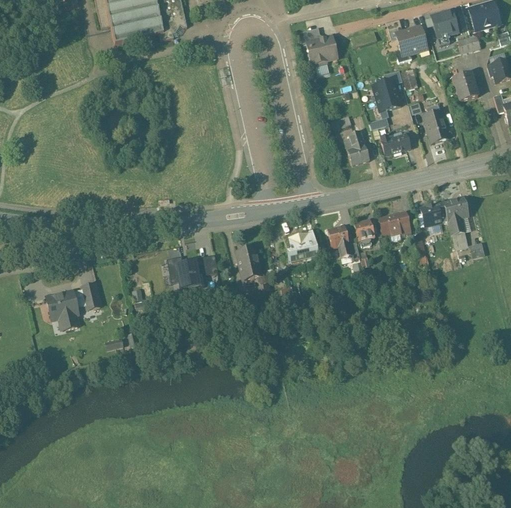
[(63,0),(66,8),(79,5),(78,0),(63,0)]
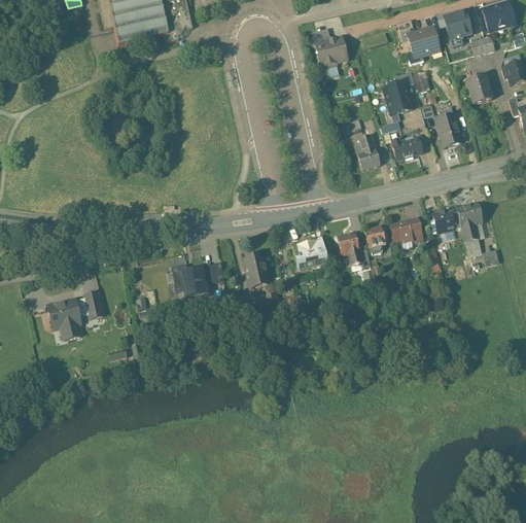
[(98,0),(105,28),(114,25),(118,44),(165,34),(166,41),(179,38),(178,33),(181,32),(185,26),(189,28),(194,27),(186,0),(98,0)]
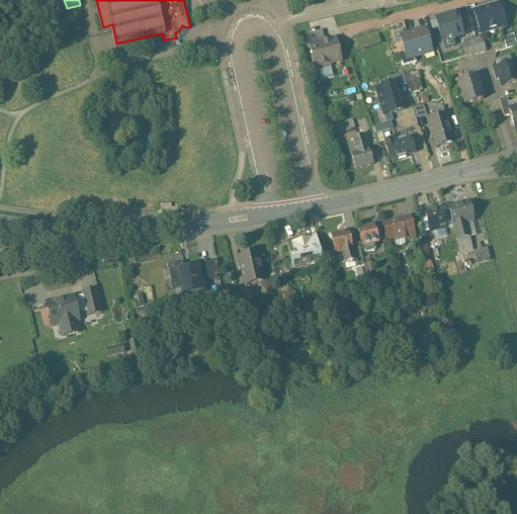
[(498,0),(476,6),(482,27),(504,21),(498,0)]
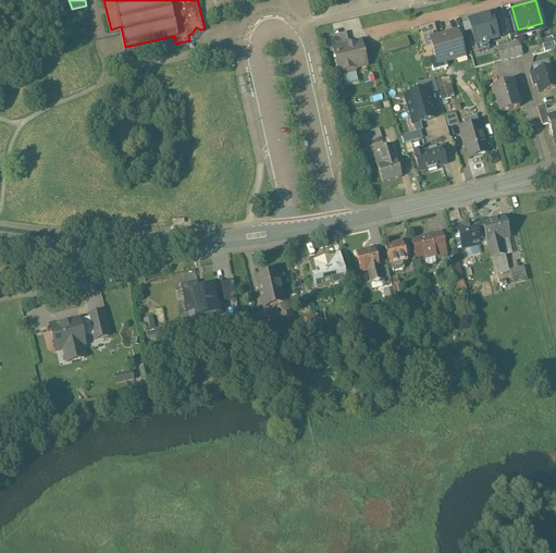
[(492,11),(469,19),(477,42),(499,35),(492,11)]
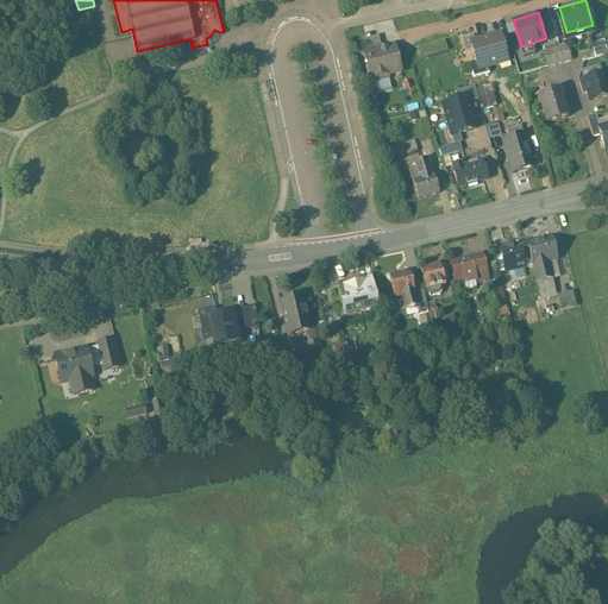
[(474,31),(477,30),(475,20),(459,25),(465,46),(472,44),(470,37),(475,35),(474,31)]
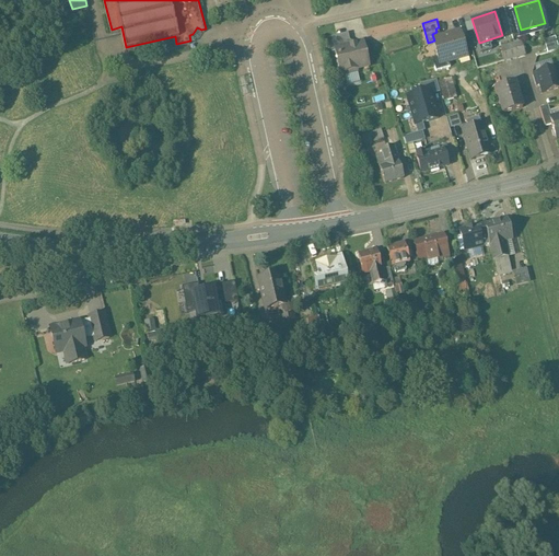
[(437,32),(432,34),(434,41),(439,57),(447,55),(449,58),(459,55),(458,50),(467,48),(462,29),(453,31),(452,27),(440,31),(439,27),(435,29),(437,32)]
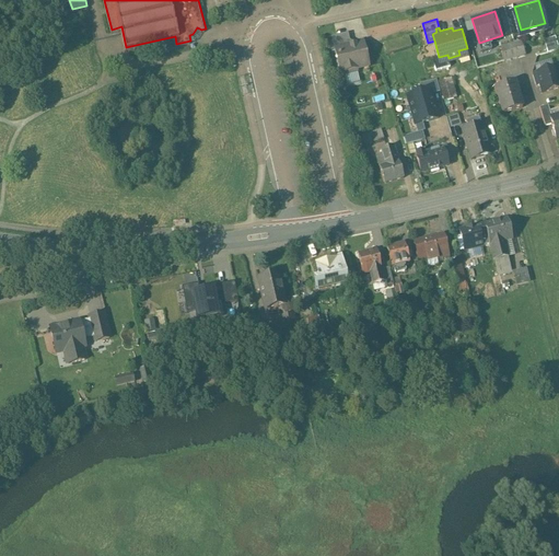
[(333,33),(336,46),(351,42),(348,30),(333,33)]
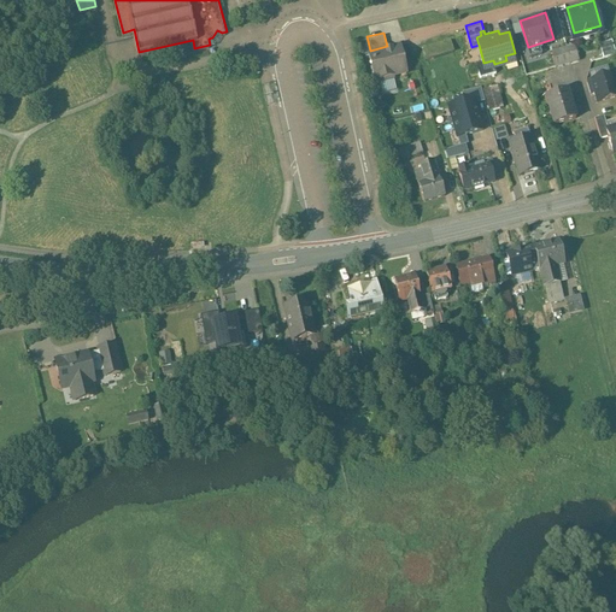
[(605,53),(615,48),(615,41),(614,35),(600,39),(605,53)]
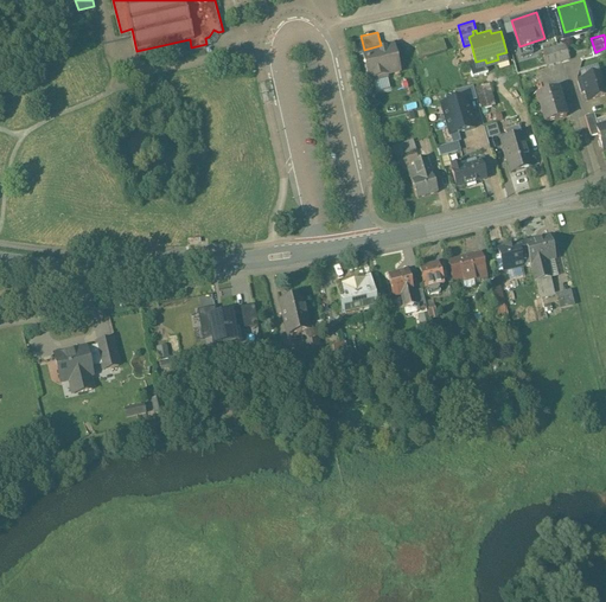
[(565,40),(557,43),(561,57),(569,55),(565,40)]
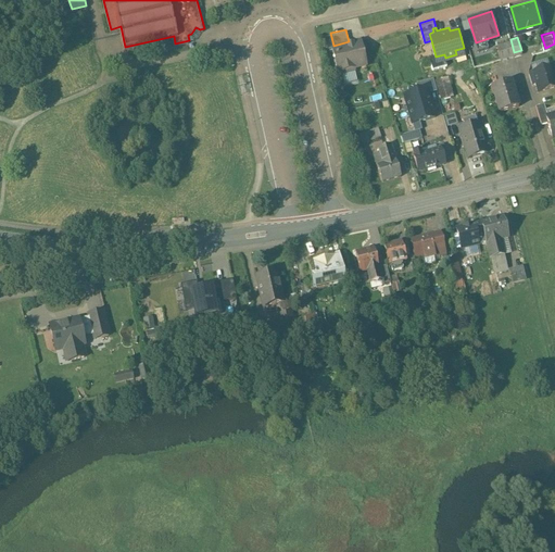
[(349,41),(333,46),(335,54),(340,53),(344,72),(356,69),(355,64),(367,62),(361,39),(349,41)]
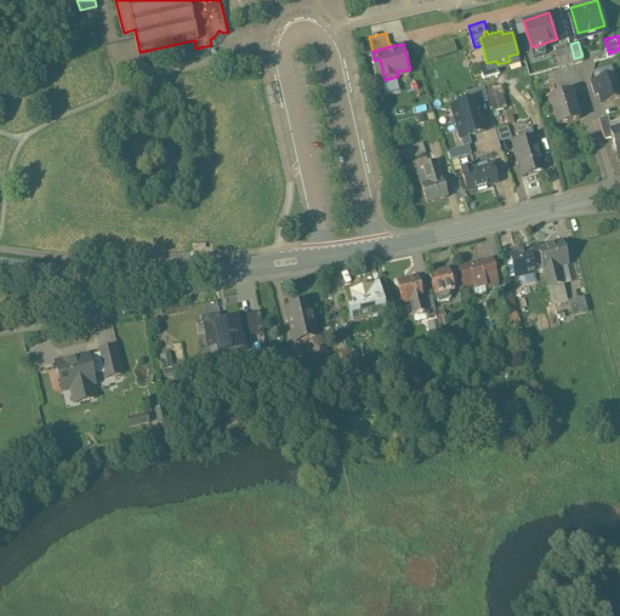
[(570,44),(556,49),(559,63),(574,58),(570,44)]
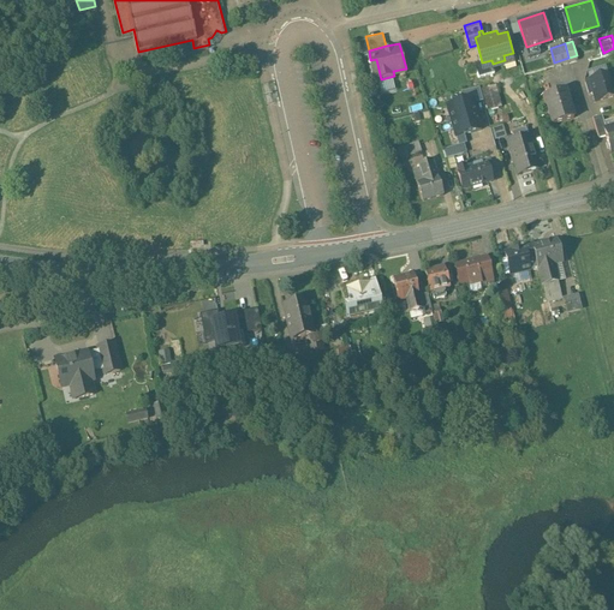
[(590,73),(608,69),(606,61),(589,66),(590,73)]
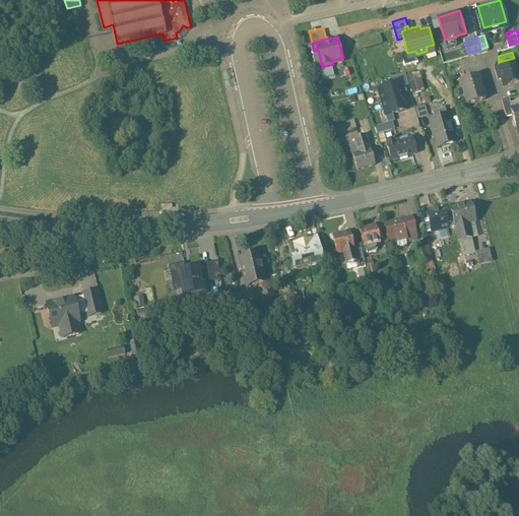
[(514,59),(495,64),(498,75),(501,74),(504,82),(518,78),(518,74),(514,59)]
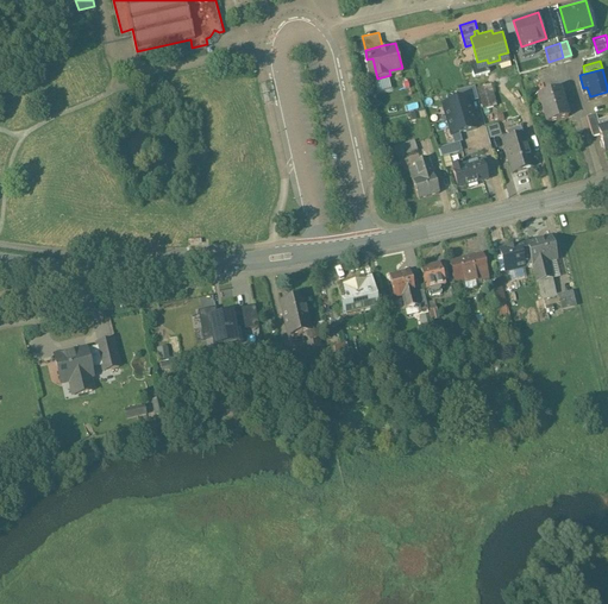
[(477,81),(484,105),(499,101),(493,77),(477,81)]
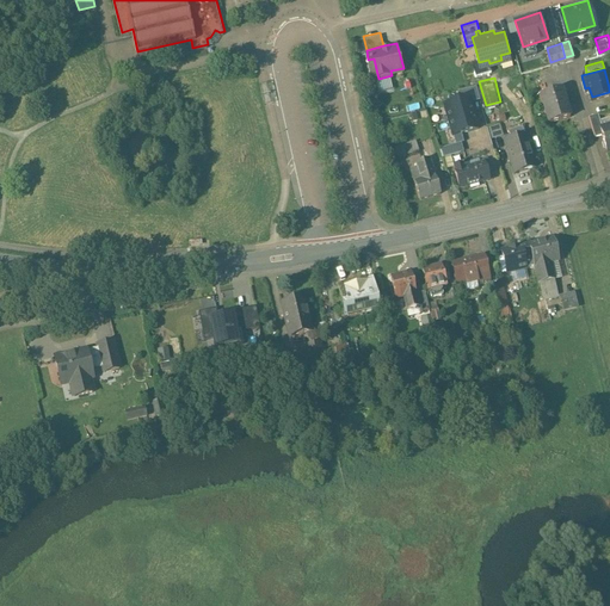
[(548,84),(538,87),(549,118),(571,111),(562,85),(549,88),(548,84)]
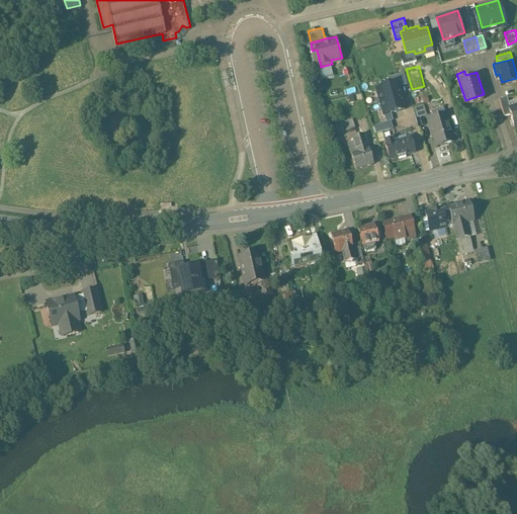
[(400,79),(376,85),(383,112),(407,106),(400,79)]
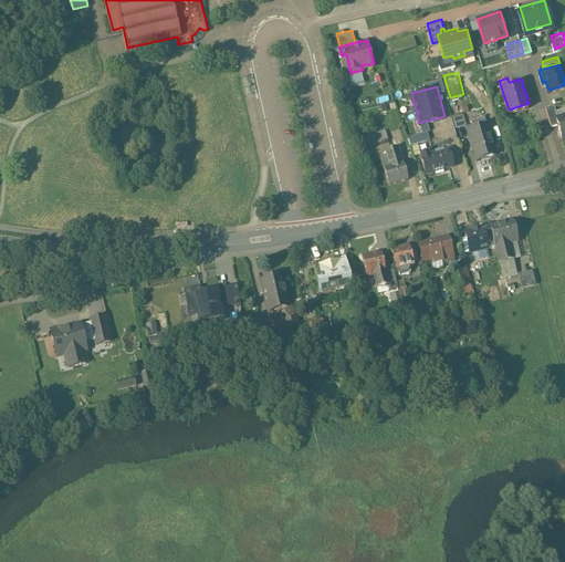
[(555,113),(557,113),(554,101),(545,104),(551,123),(557,121),(555,113)]
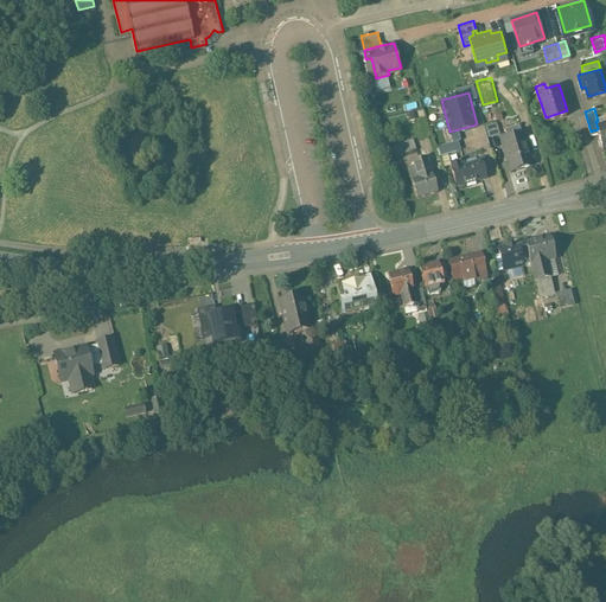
[(605,117),(598,121),(595,121),(598,129),(603,147),(605,146),(605,117)]
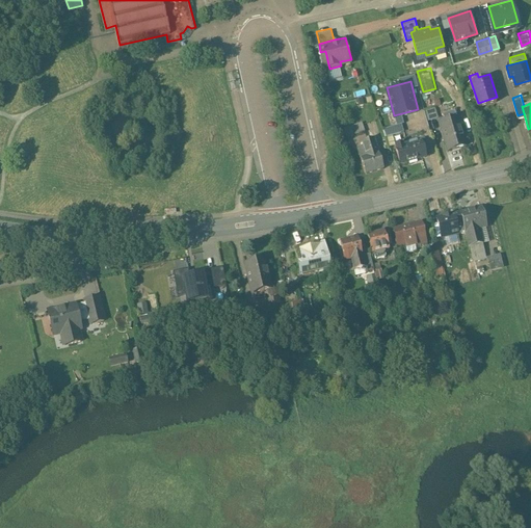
[(443,108),(446,116),(457,113),(454,105),(443,108)]
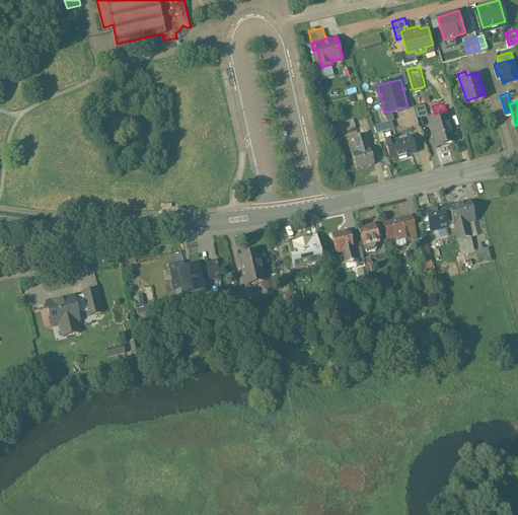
[(435,114),(429,116),(438,143),(454,138),(446,111),(435,114)]
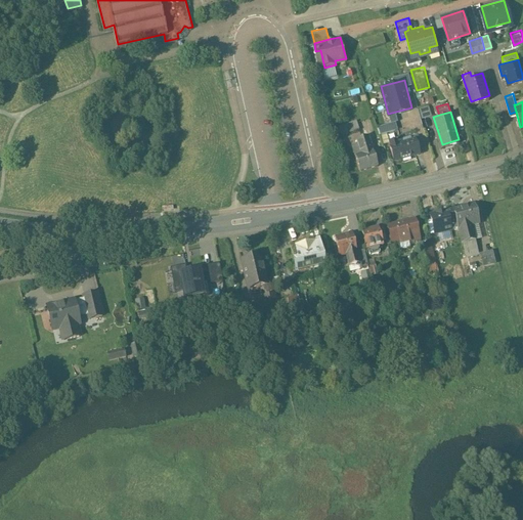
[(357,116),(339,121),(341,130),(360,125),(357,116)]
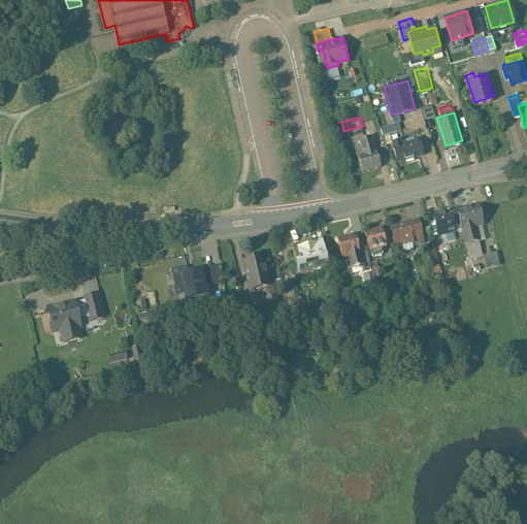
[(363,151),(376,148),(372,132),(359,135),(363,151)]
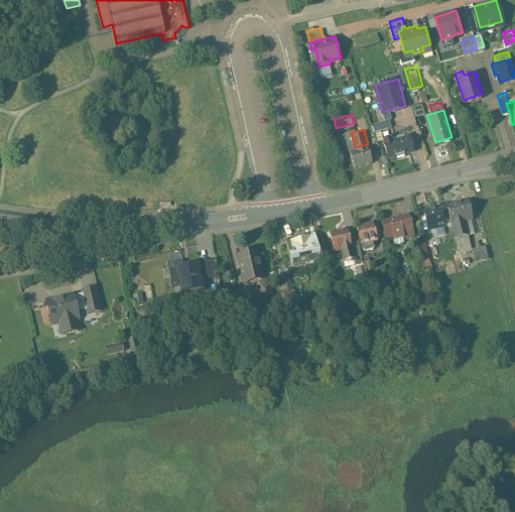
[(390,135),(383,137),(387,155),(413,148),(409,134),(391,138),(390,135)]
